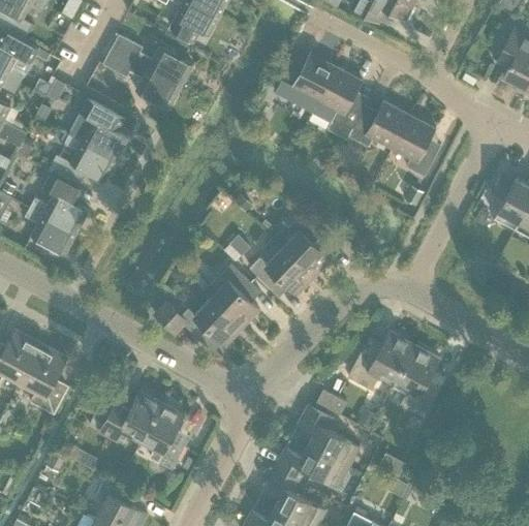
[(0,0),(0,27),(2,28),(24,40),(31,26),(22,21),(29,8),(41,16),(47,6),(34,0),(0,0)]
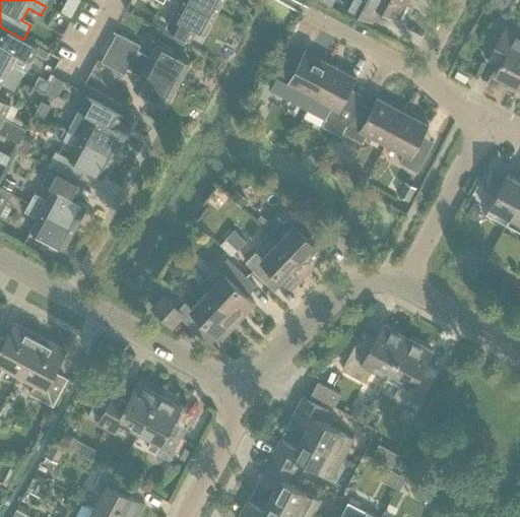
[(212,21),(215,14),(188,0),(153,0),(164,5),(166,0),(179,7),(172,19),(177,21),(171,33),(190,43),(196,31),(205,37),(213,22),(212,21)]
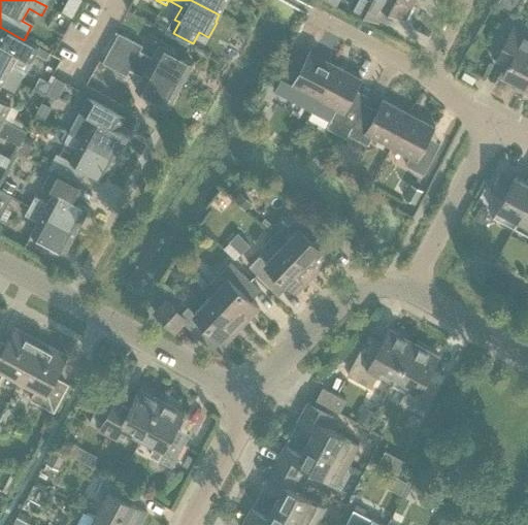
[(191,0),(219,14),(223,7),(224,8),(228,0),(191,0)]
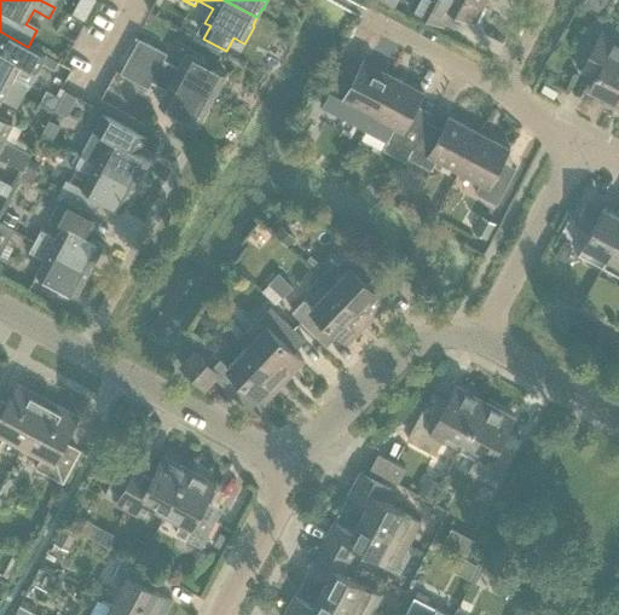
[(451,13),(475,27),(489,0),(412,0),(408,11),(443,29),(445,27),(451,13)]
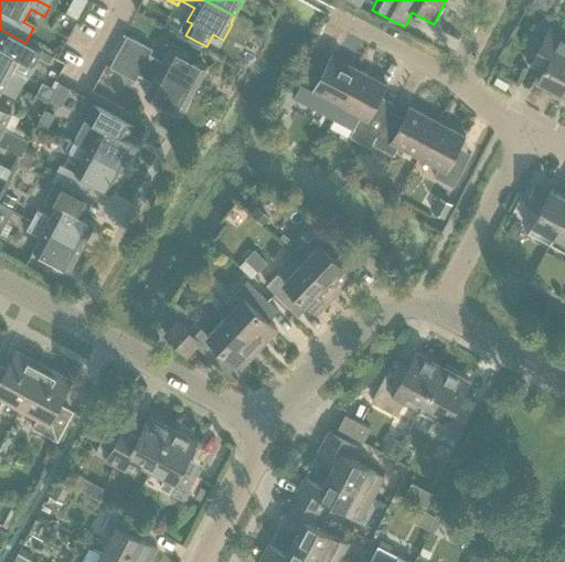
[(550,97),(558,102),(564,88),(564,56),(564,55),(564,31),(553,24),(540,50),(552,56),(537,84),(553,92),(550,97)]
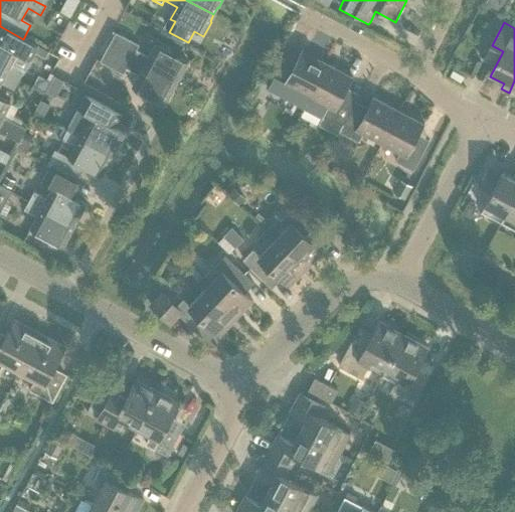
[(0,72),(19,82),(29,63),(30,63),(35,55),(45,61),(49,53),(23,39),(2,27),(0,31),(0,72)]
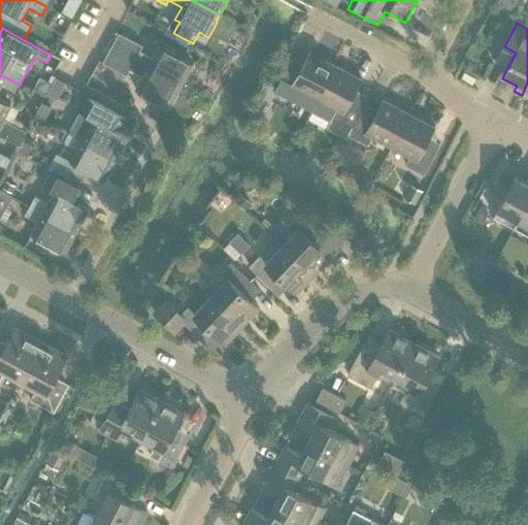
[(119,36),(111,50),(182,89),(186,81),(185,80),(193,66),(159,48),(153,61),(139,54),(142,48),(119,36)]
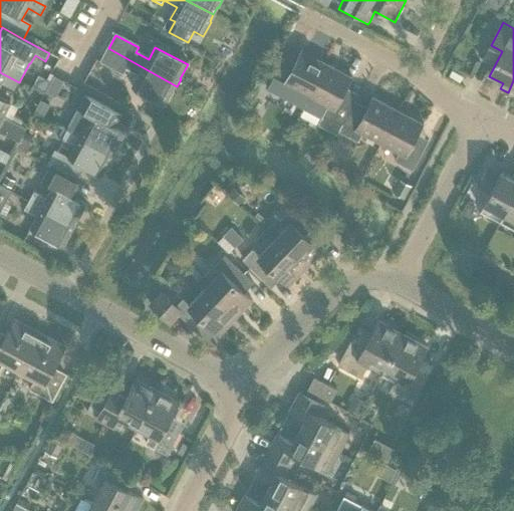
[(174,93),(177,86),(108,48),(100,63),(123,75),(125,70),(139,77),(132,89),(165,106),(173,92),(174,93)]
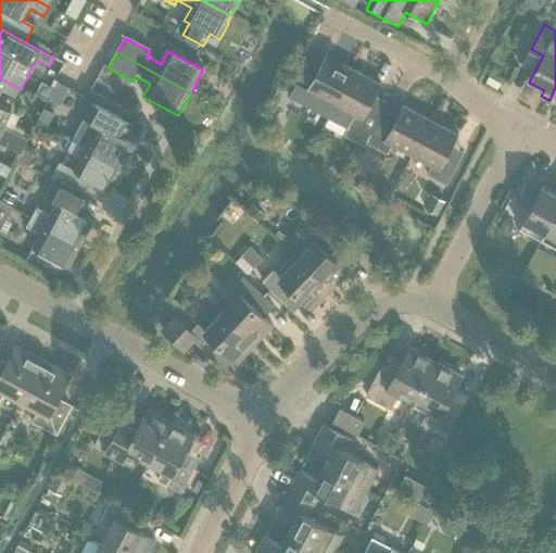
[(315,97),(335,107),(353,72),(326,57),(315,78),(303,72),(291,96),(310,105),(315,97)]
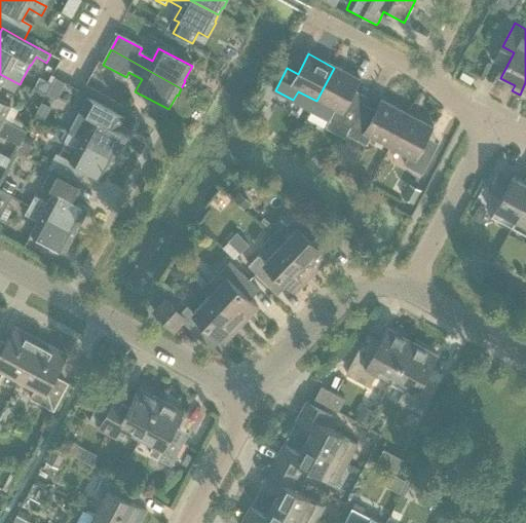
[(361,81),(334,68),(316,101),(336,111),(326,131),(345,141),(347,138),(347,137),(359,115),(363,108),(350,102),(361,81)]
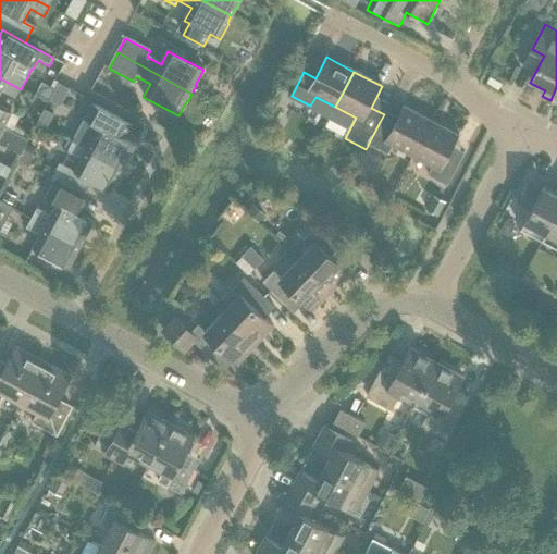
[(15,99),(21,89),(0,78),(0,127),(3,130),(12,114),(0,108),(0,94),(1,93),(15,99)]
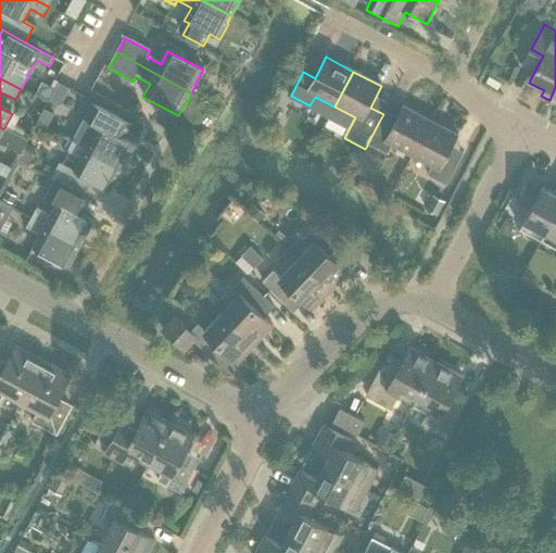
[(78,133),(73,142),(121,168),(125,161),(126,162),(135,147),(114,136),(122,122),(92,105),(85,120),(99,127),(91,140),(78,133)]
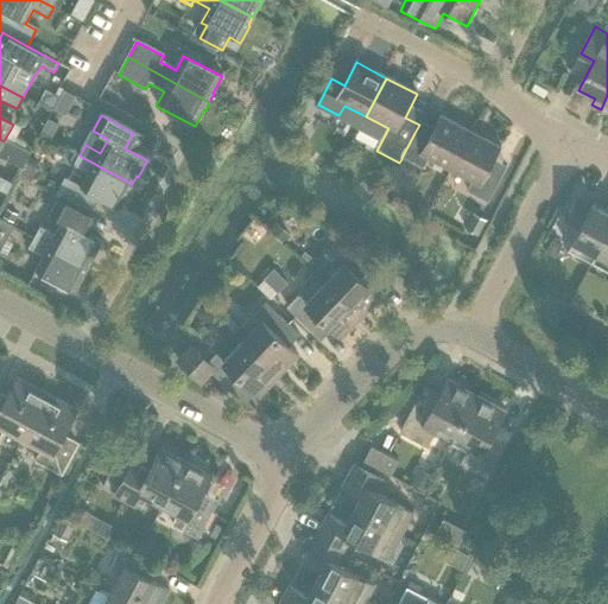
[(429,140),(415,133),(401,158),(401,159),(424,170),(429,160),(450,172),(470,133),(441,118),(429,140)]
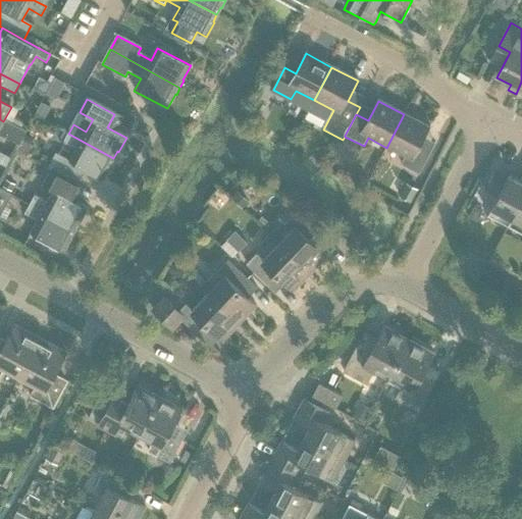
[(58,133),(65,120),(49,110),(42,122),(58,133)]
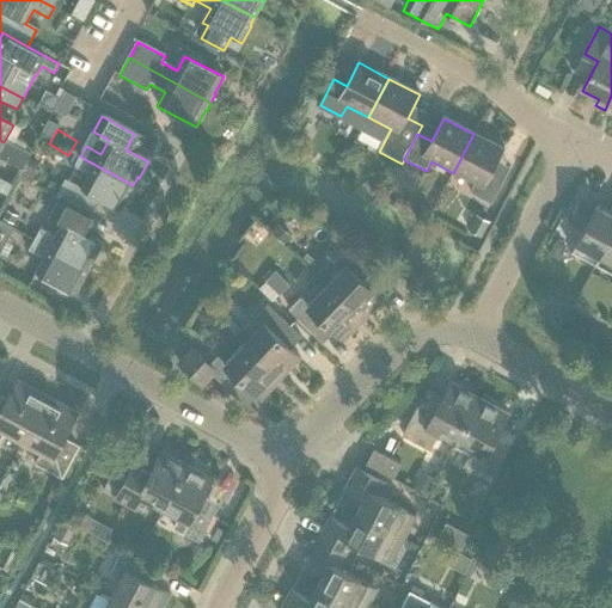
[(505,151),(473,134),(453,173),(476,184),(471,195),(491,206),(505,180),(493,173),(505,151)]
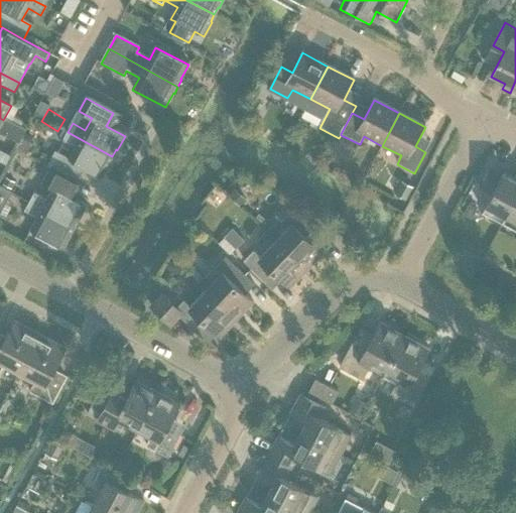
[(3,120),(0,118),(0,134),(19,144),(25,132),(3,120)]
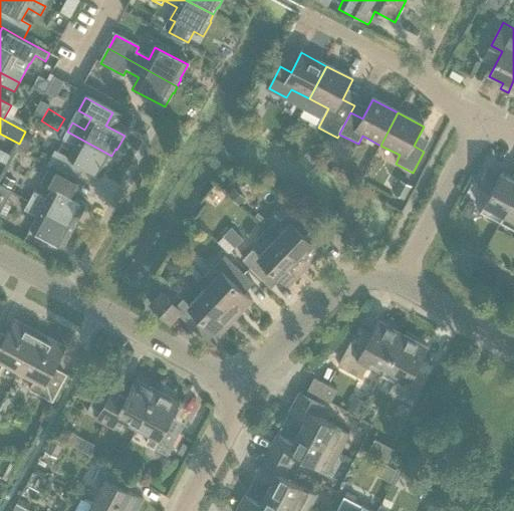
[(111,156),(67,132),(62,142),(74,148),(68,160),(54,153),(47,167),(50,169),(75,182),(83,168),(101,178),(108,164),(107,163),(111,156)]
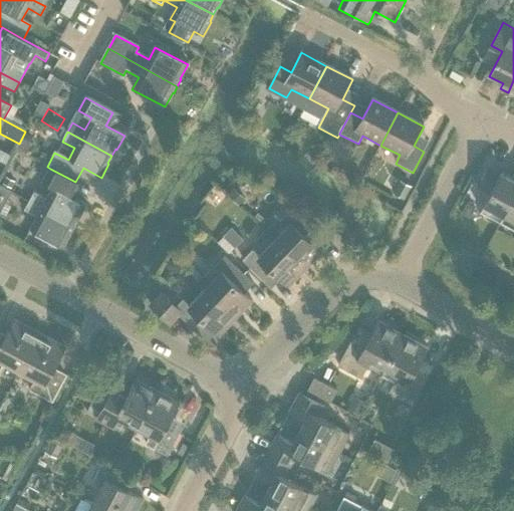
[(480,213),(500,224),(513,198),(513,176),(512,181),(488,168),(477,188),(490,195),(480,213)]
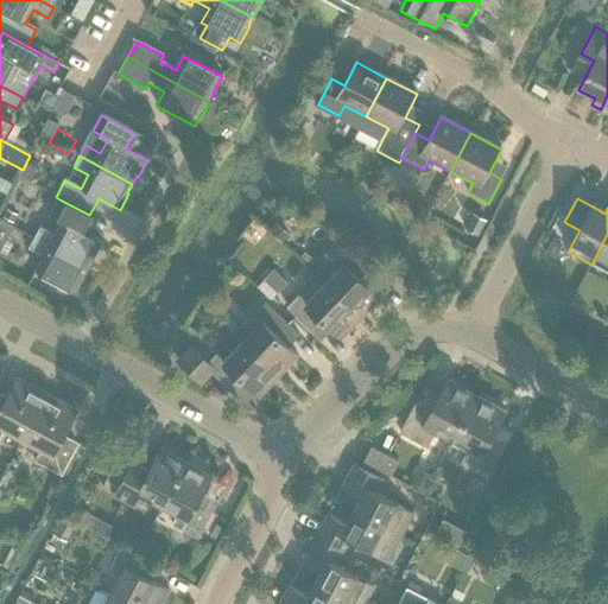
[(81,231),(89,215),(59,199),(51,216),(63,223),(55,237),(40,229),(35,240),(87,268),(92,260),(93,260),(102,243),(81,231)]
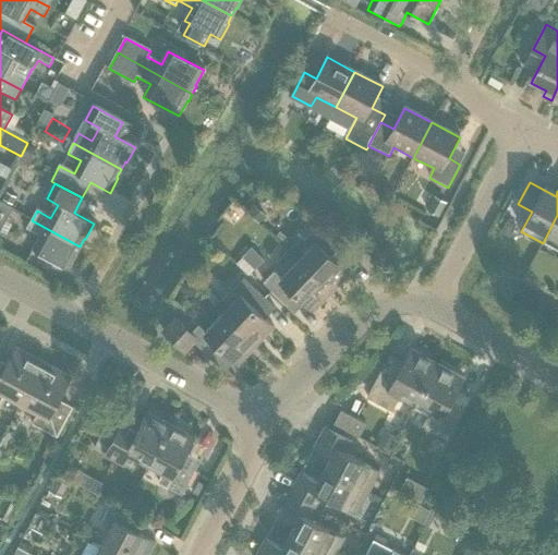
[(0,231),(12,209),(0,203),(0,231)]
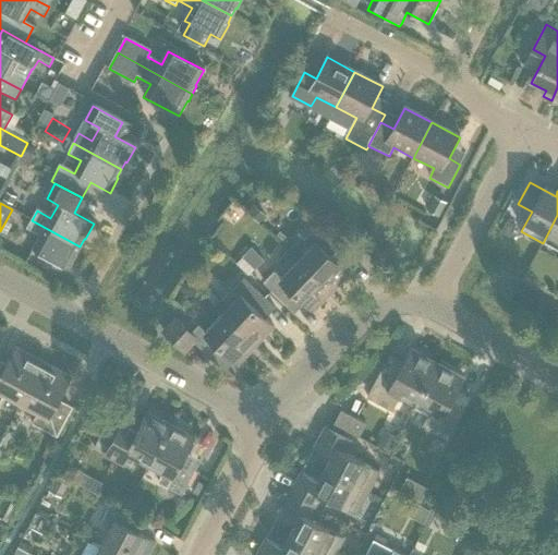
[(557,215),(543,243),(557,251),(557,215)]
